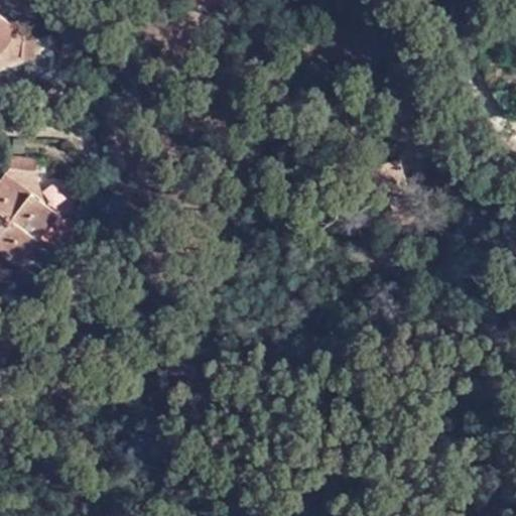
[(0,52),(18,30),(0,14),(0,52)]
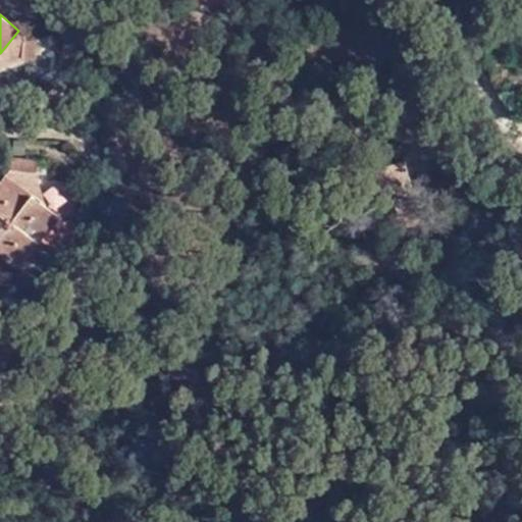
[(37,39),(28,38),(25,61),(34,62),(37,39)]
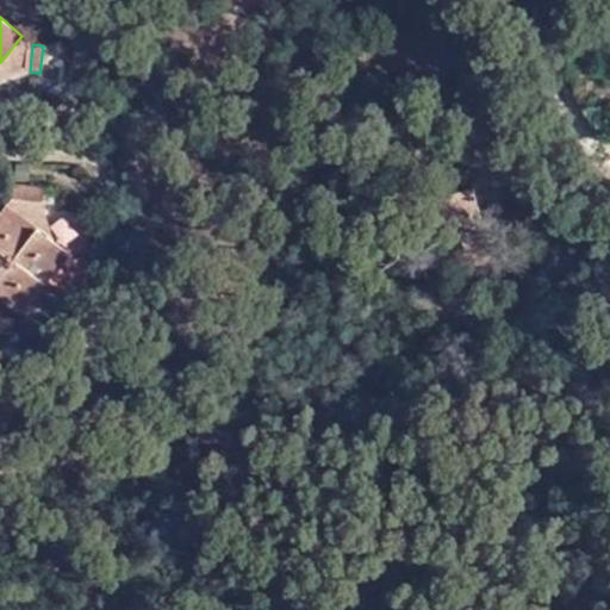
[(0,299),(14,313),(39,287),(83,290),(85,290),(87,261),(72,259),(70,259),(67,256),(66,256),(68,254),(50,240),(41,204),(39,200),(39,187),(11,184),(10,200),(0,210),(0,299)]
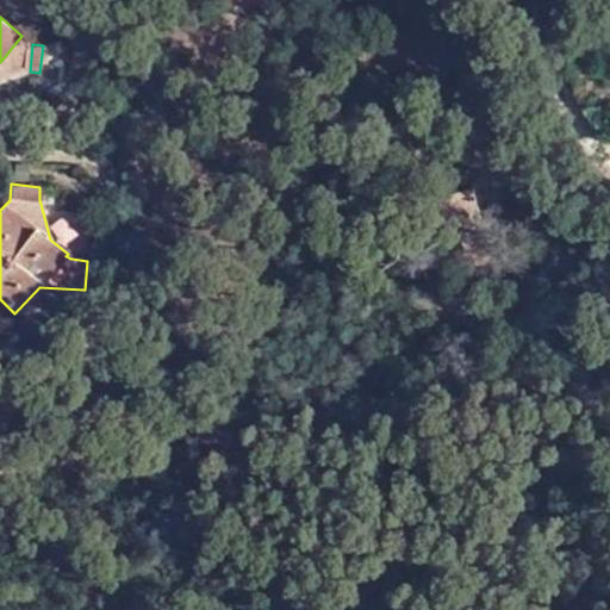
[(489,190),(454,203),(456,207),(467,205),(471,223),(464,224),(468,238),(500,226),(489,190)]
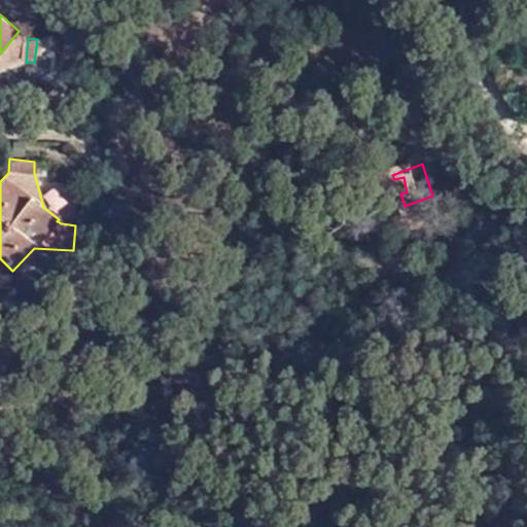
[(403,177),(394,179),(400,194),(407,192),(403,177)]
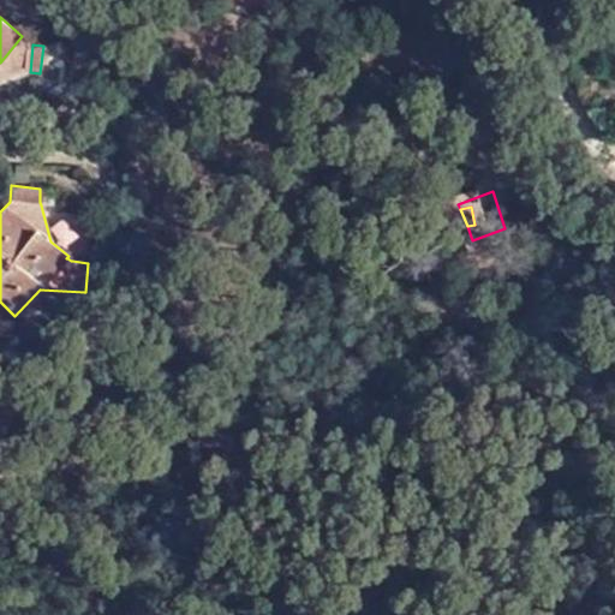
[(443,213),(449,230),(467,226),(460,209),(443,213)]
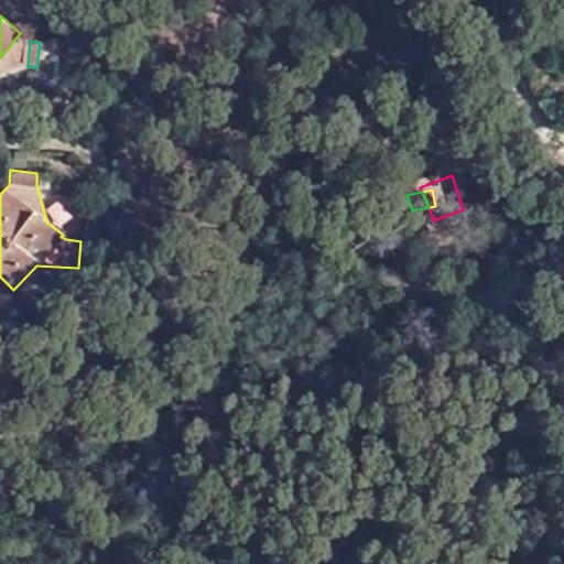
[(418,227),(433,220),(429,207),(412,210),(418,227)]
